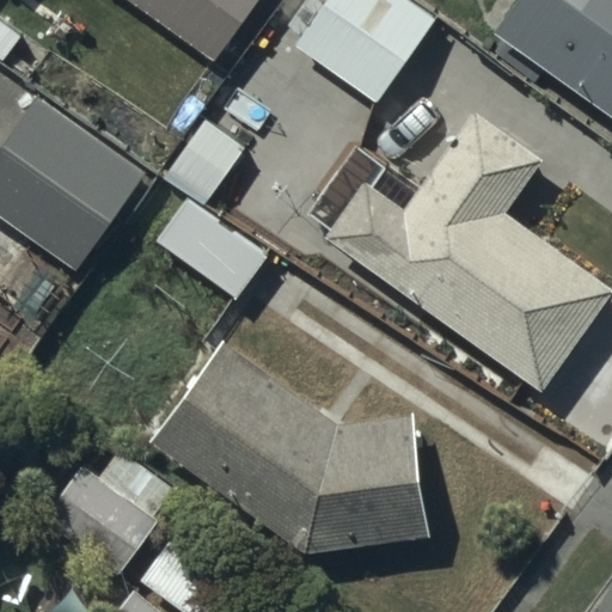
[(138,0),(216,57),(258,0),(138,0)]
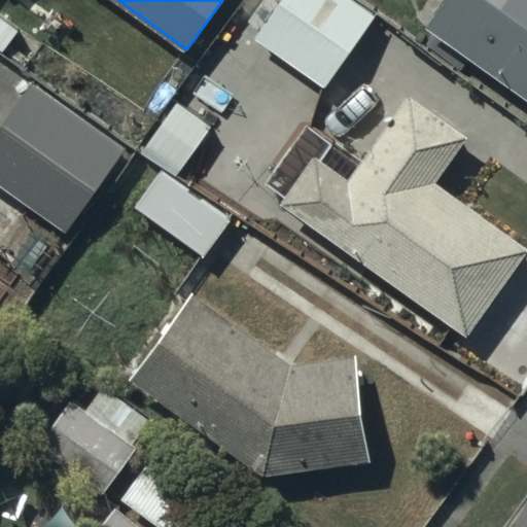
[(375,20),(347,0),(283,0),(253,42),(237,30),(217,57),(275,98),(295,68),(324,89),(375,20)]
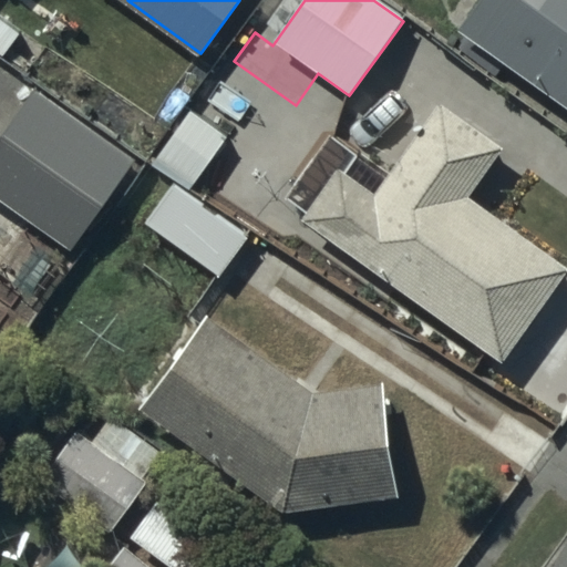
[(566,0),(477,0),(457,30),(566,104),(566,0)]
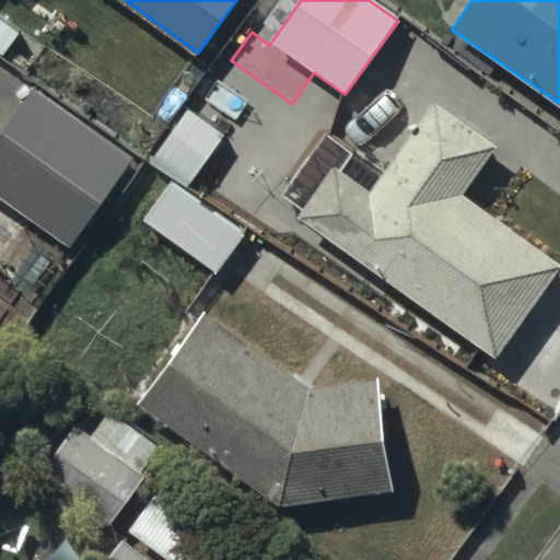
[(132,156),(37,89),(0,141),(0,191),(72,243),(132,156)]
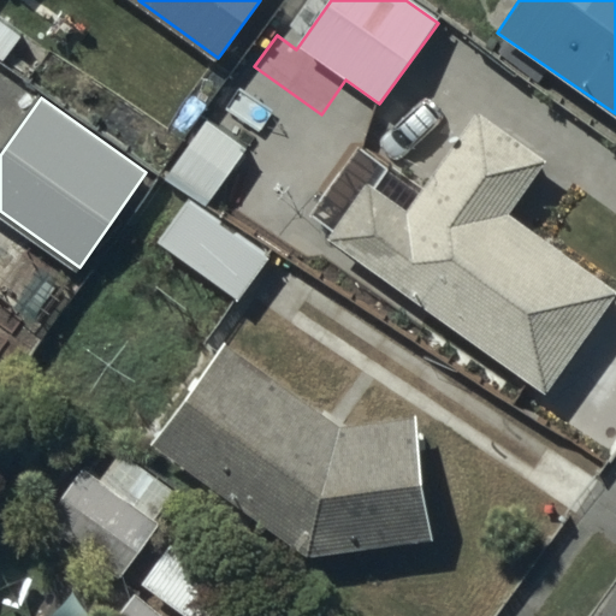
[(359,147),(312,214),(332,229),(325,241),(546,397),(615,297),(615,291),(510,217),(550,161),(479,111),(422,191),(359,147)]
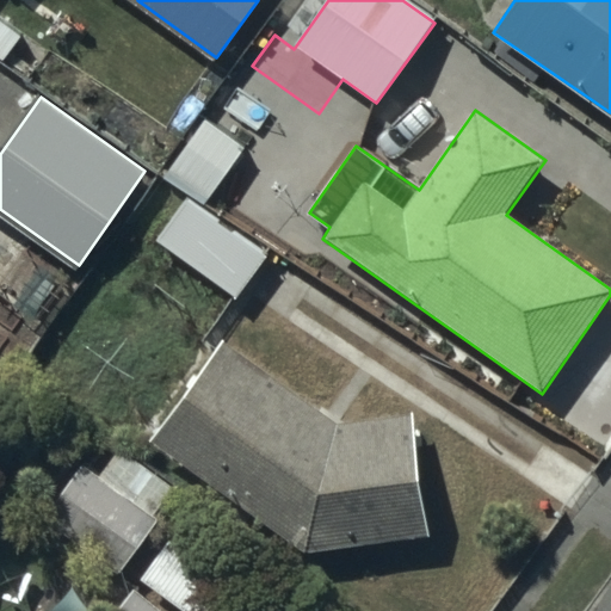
[(244,146),(207,119),(170,171),(205,197),(244,146)]
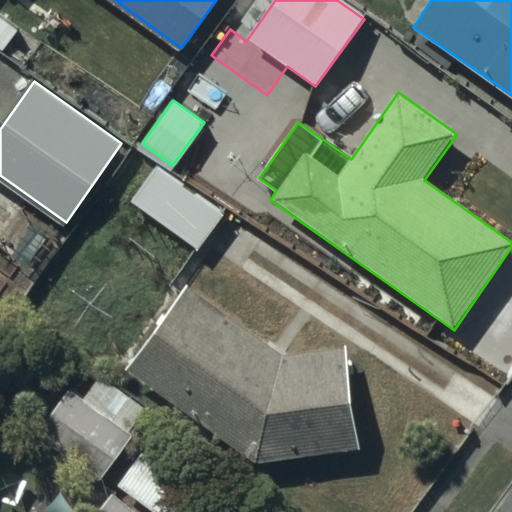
[(222,215),(158,167),(133,200),(198,248),(222,215)]
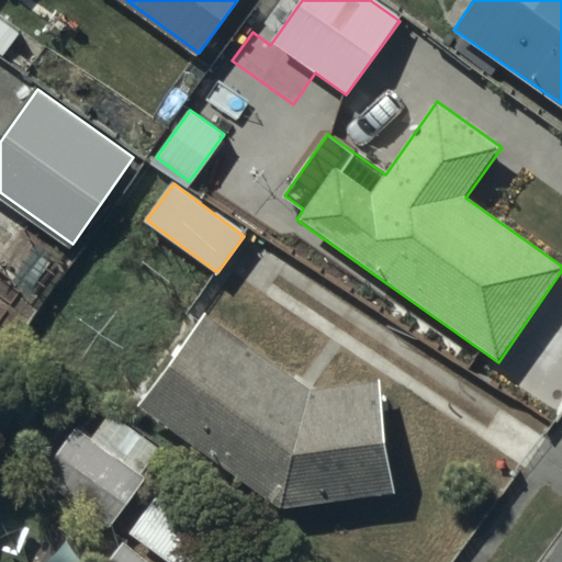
[(308,393),(210,312),(142,407),(283,508),(393,493),(378,383),(308,393)]
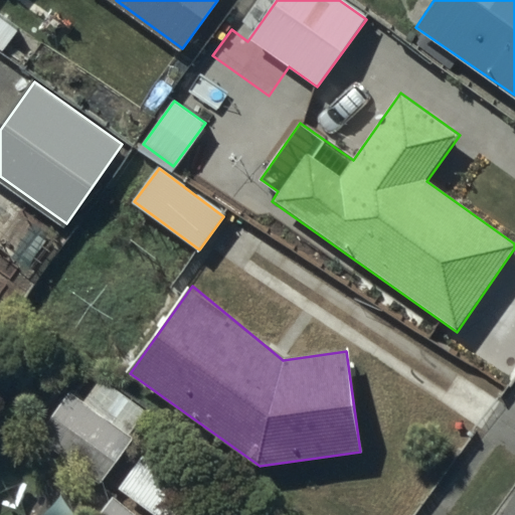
[(74,390),(40,436),(103,483),(137,439),(74,390)]
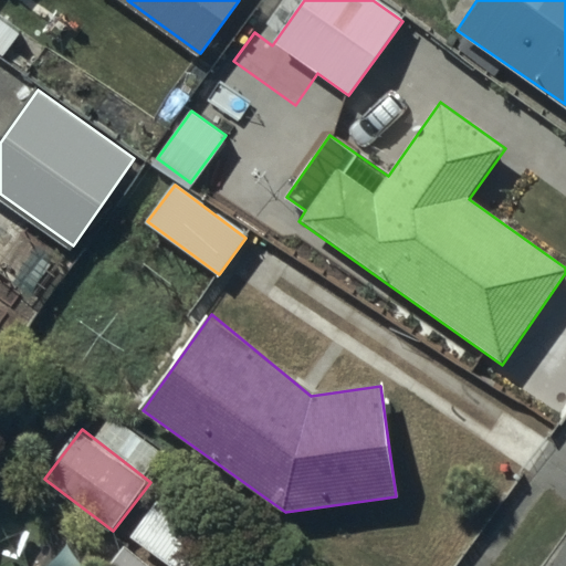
[(154,565),(130,546),(113,565),(154,565)]
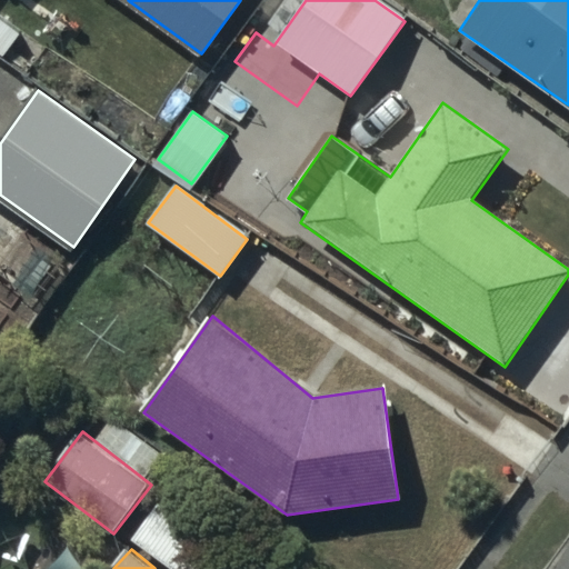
All buildings are outlined.
